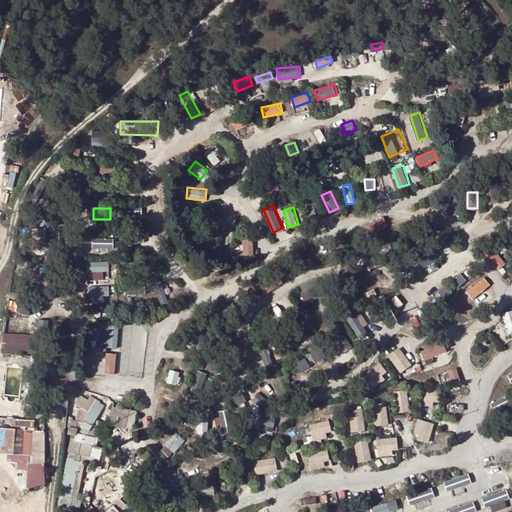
[(371,231),(388,227),(385,216),(369,220),(371,231)]
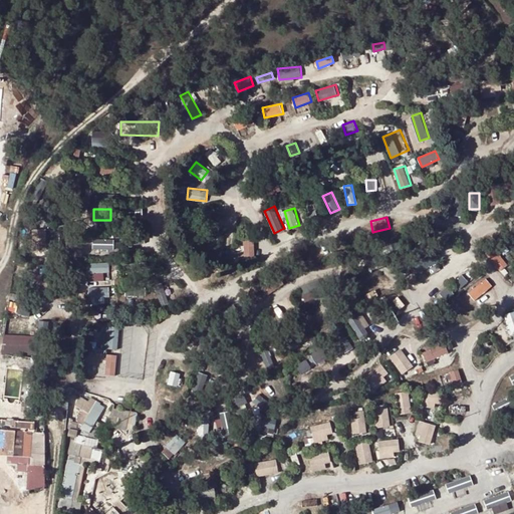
[(45,250),(45,228),(33,228),(33,250),(45,250)]
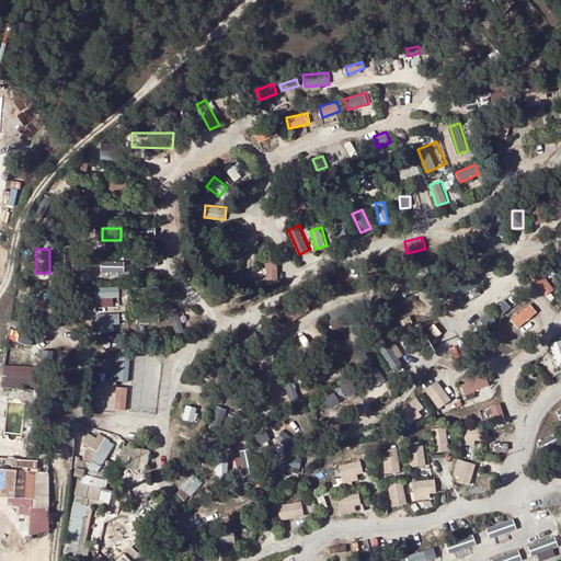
[(125,271),(125,259),(102,260),(103,273),(125,271)]
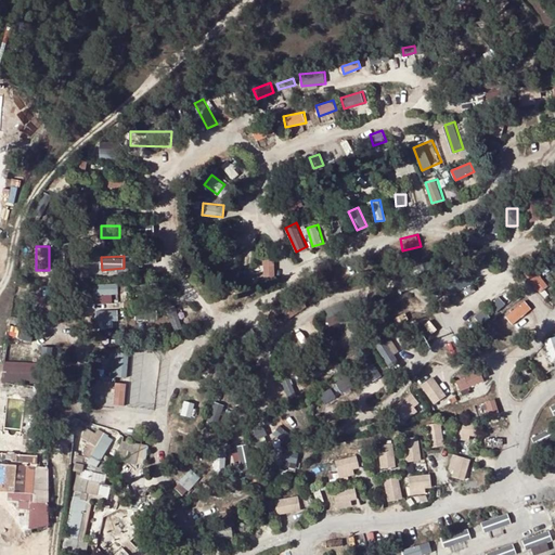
[(263,275),(276,275),(275,258),(263,258),(263,275)]
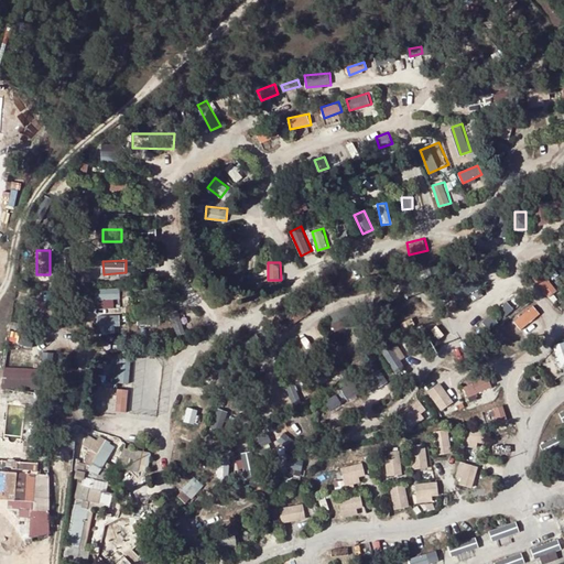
[(313,281),(316,289),(331,281),(327,274),(313,281)]
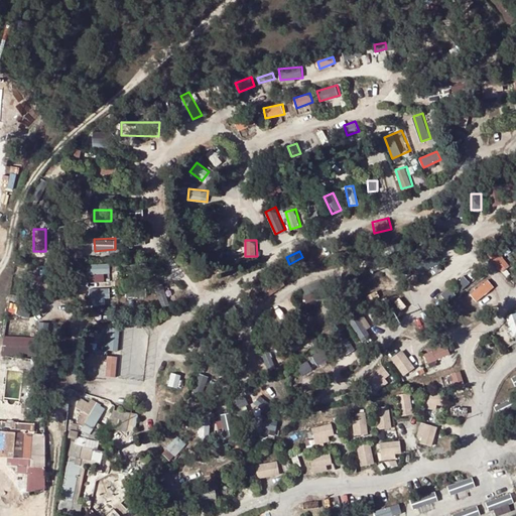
[(502,271),(510,264),(498,251),(491,257),(502,271)]
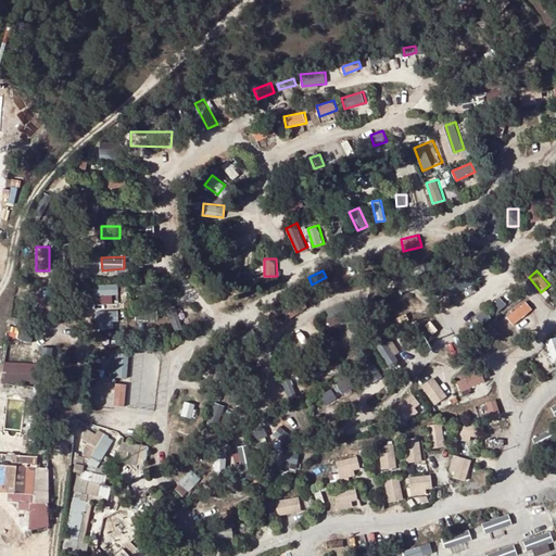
[(447,282),(454,294),(474,285),(467,273),(447,282)]
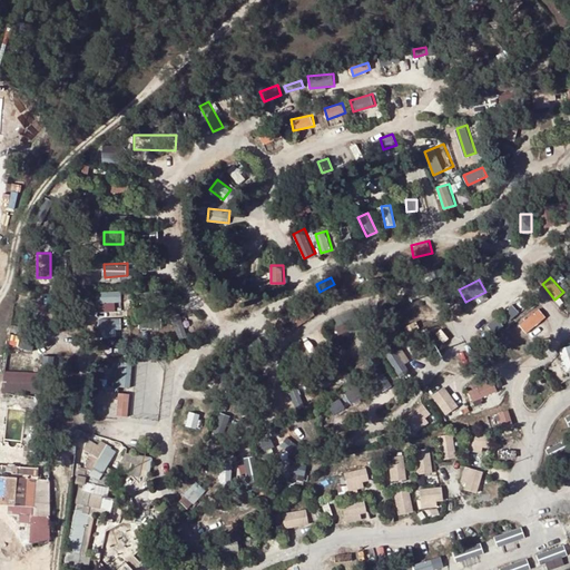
[(334,284),(320,292),(325,303),(340,296),(334,284)]
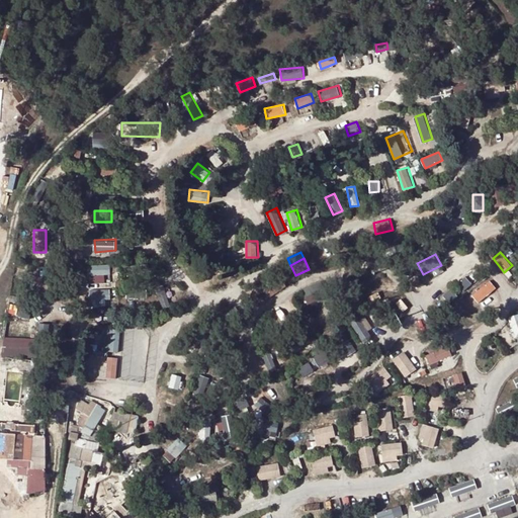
[(88,264),(88,274),(111,273),(110,263),(88,264)]
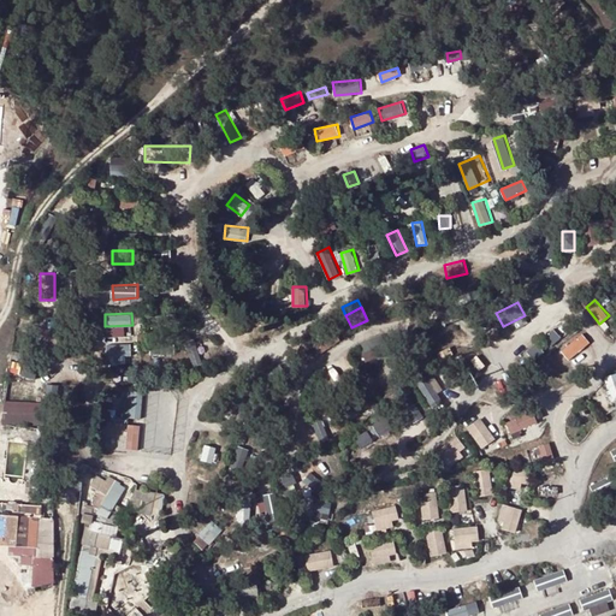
[(48,320),(36,321),(36,343),(49,342),(48,320)]
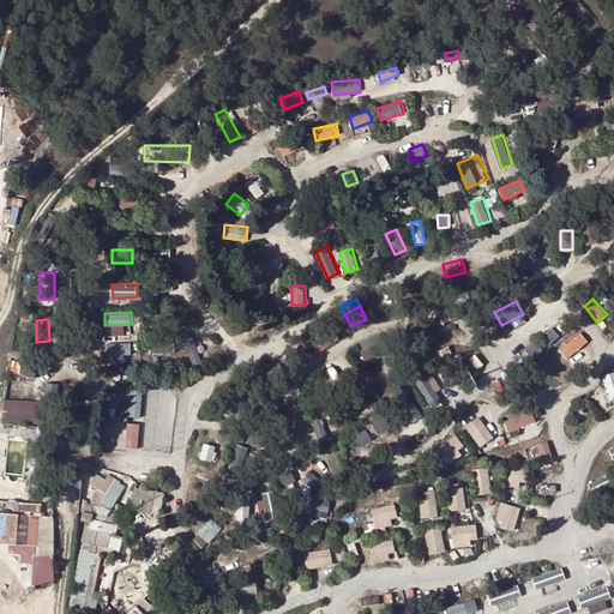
[(552,327),(543,336),(551,343),(559,335),(552,327)]
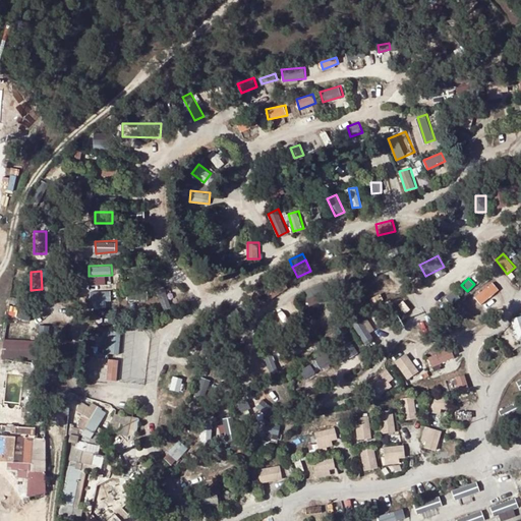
[(494,281),(474,296),(481,304),(500,289),(494,281)]
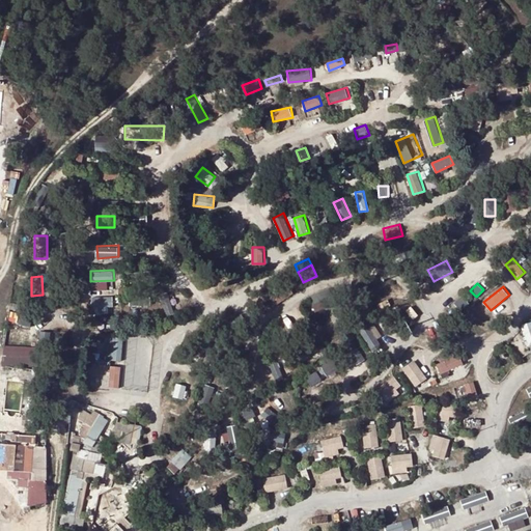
[(112,312),(111,296),(92,297),(93,314),(112,312)]
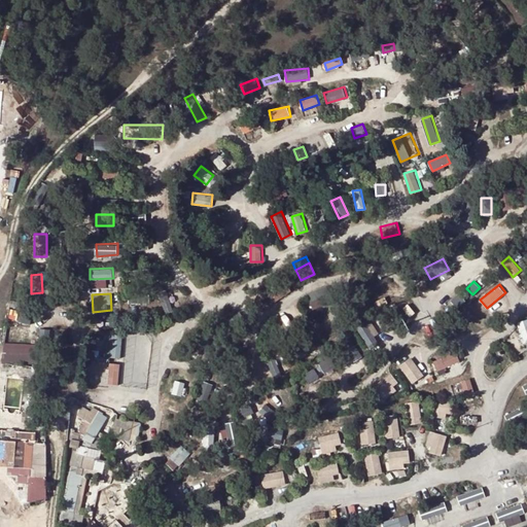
[(408,304),(401,309),(410,318),(416,313),(408,304)]
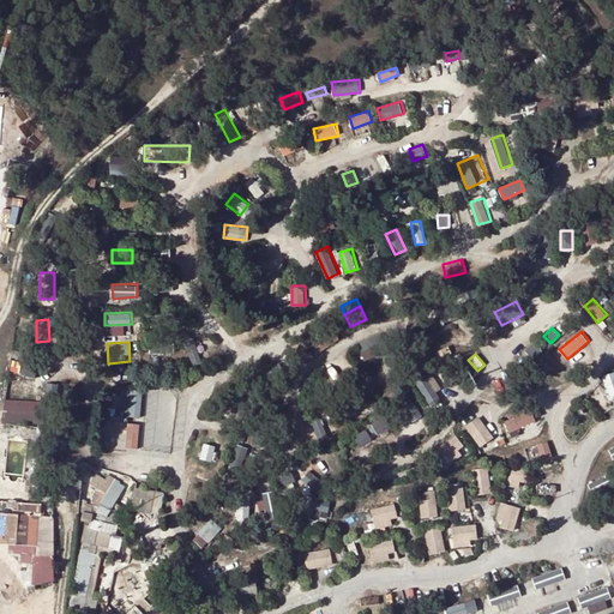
[(426,373),(415,379),(431,407),(441,401),(426,373)]
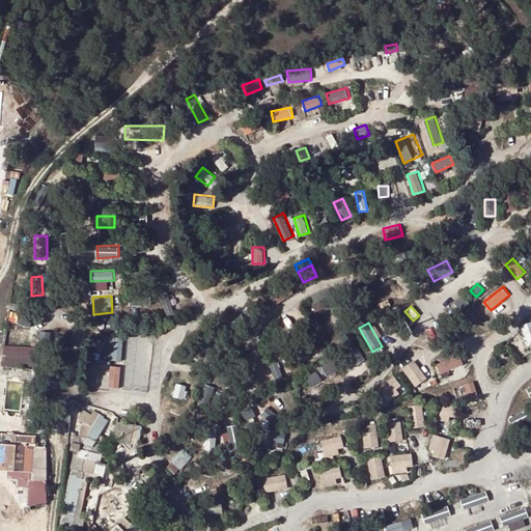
[(114,338),(113,344),(108,344),(107,360),(122,361),(123,338),(114,338)]
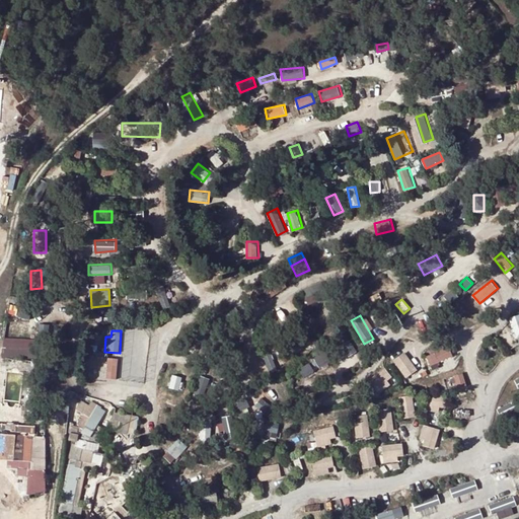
[(350,356),(358,350),(346,334),(338,339),(350,356)]
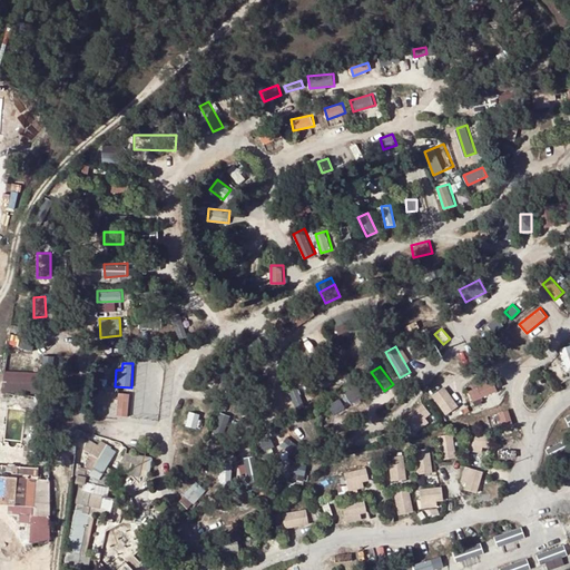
[(3,391),(40,391),(40,371),(3,371),(3,391)]
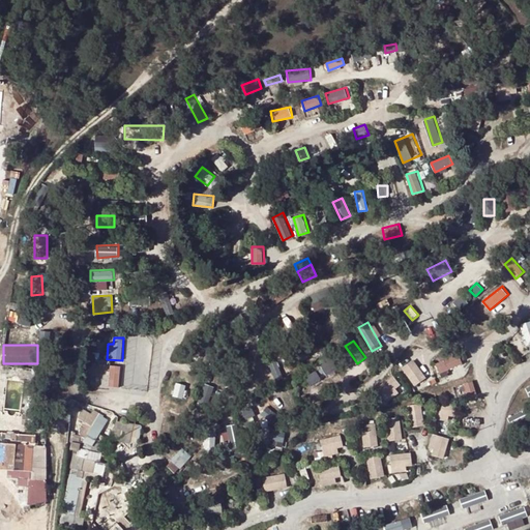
[(460,354),(435,362),(438,373),(463,364),(460,354)]
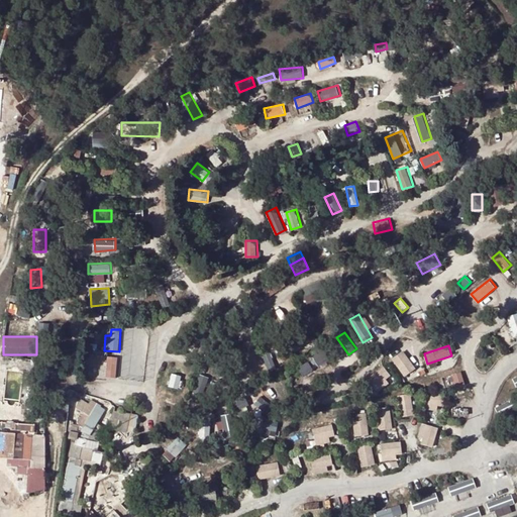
[(268,349),(262,352),(271,370),(276,367),(268,349)]
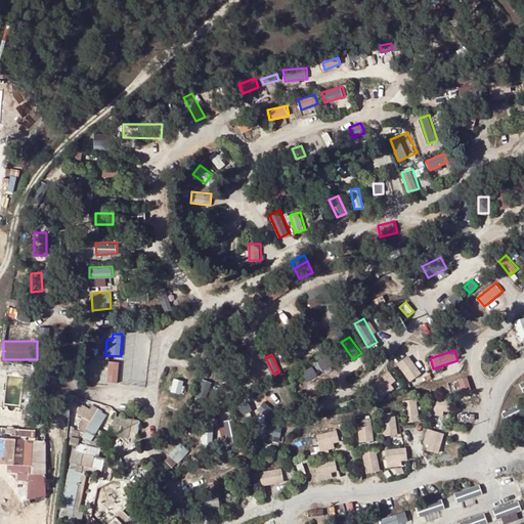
[(410,355),(397,362),(409,383),(422,376),(410,355)]
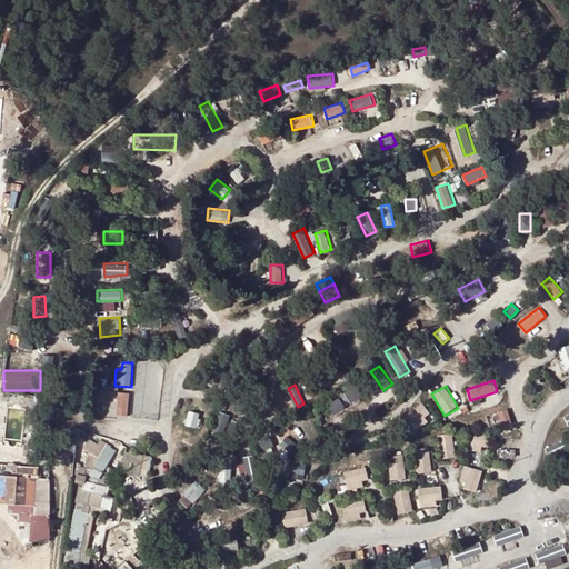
[(327,401),(332,413),(361,400),(356,389),(327,401)]
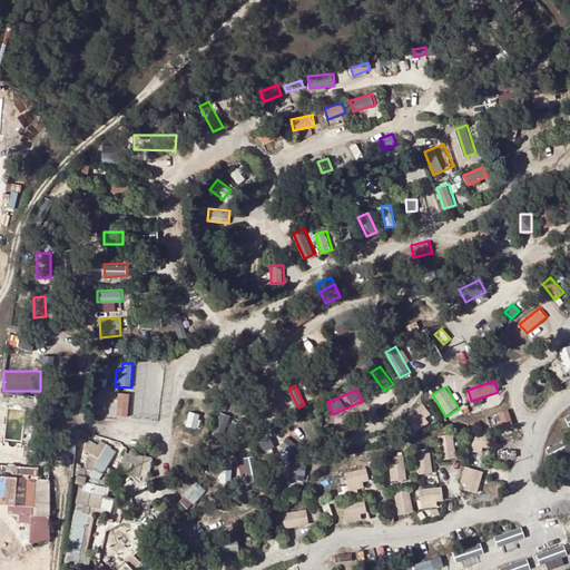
[(130,415),(130,392),(118,392),(118,415),(130,415)]
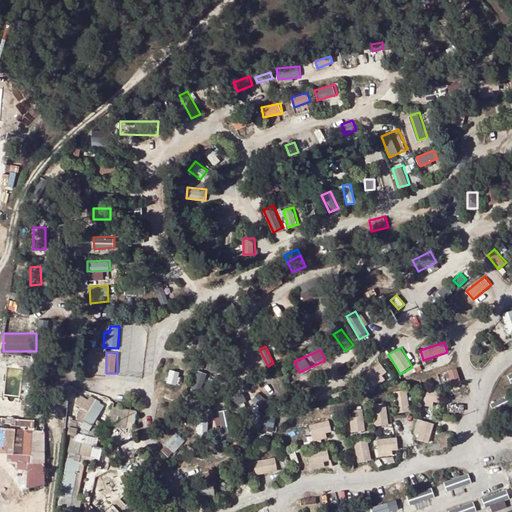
[(382,362),(363,373),(372,387),(390,376),(382,362)]
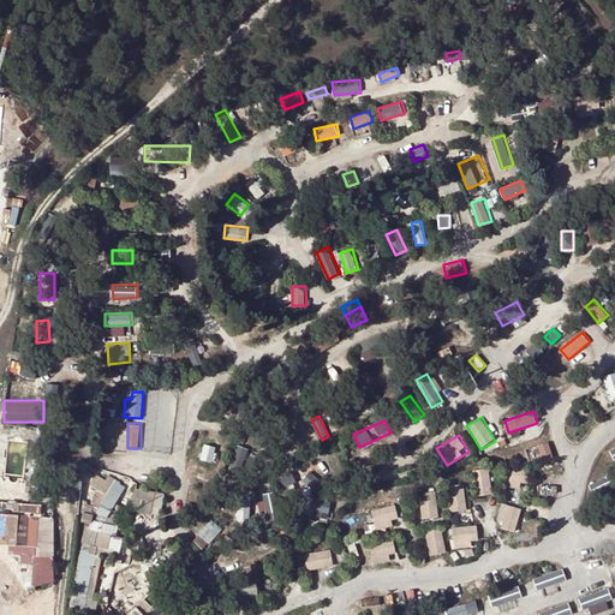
[(549,441),(537,445),(543,460),(555,457),(549,441)]
